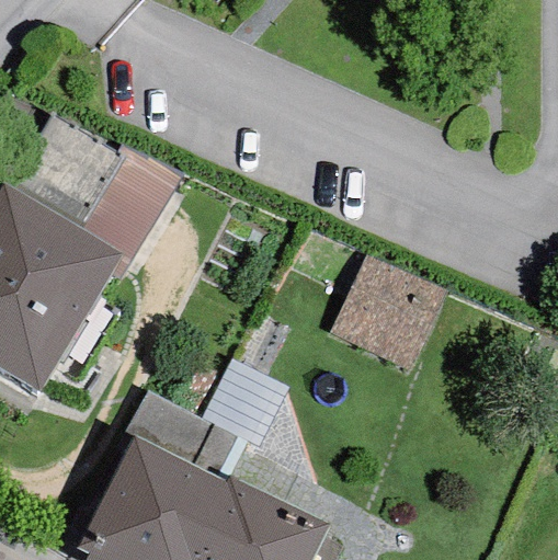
[(128,147),(80,228),(123,254),(111,274),(120,281),(183,176),(128,147)]
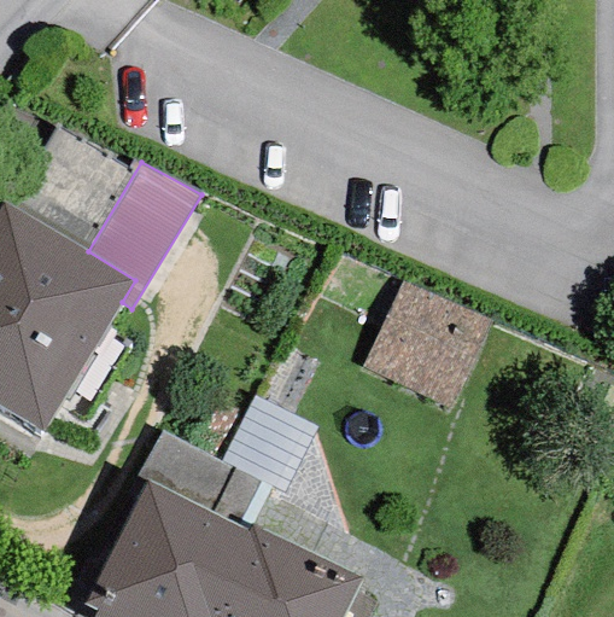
[(88,251),(4,202),(0,208),(0,405),(45,431),(122,302),(135,280),(88,251)]
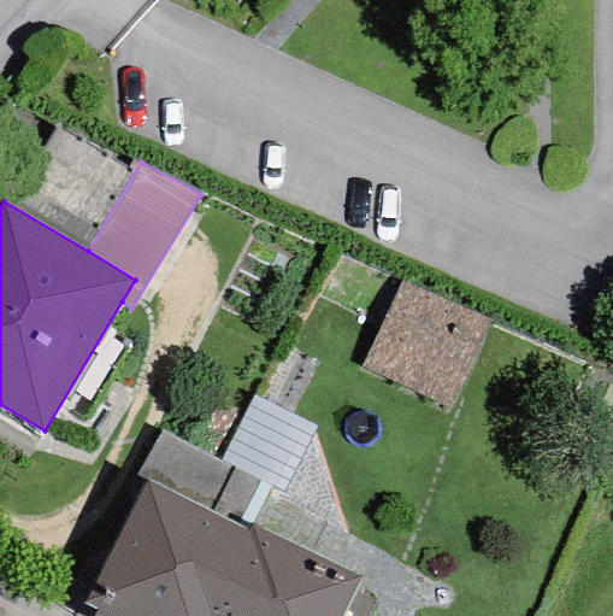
[(495,320),(402,276),(359,369),(452,412),(495,320)]
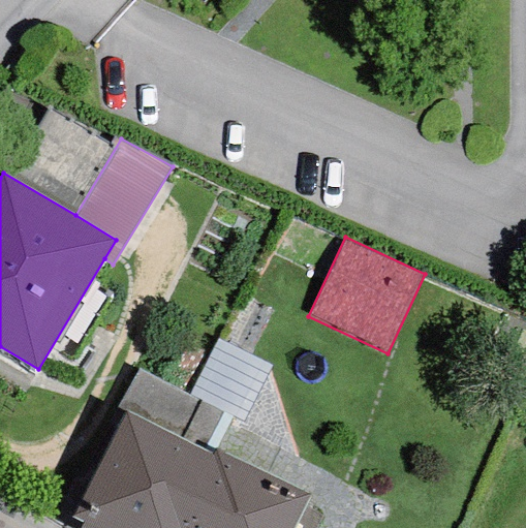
[(218,337),(190,395),(226,413),(230,415),(245,423),(273,366),(218,337)]
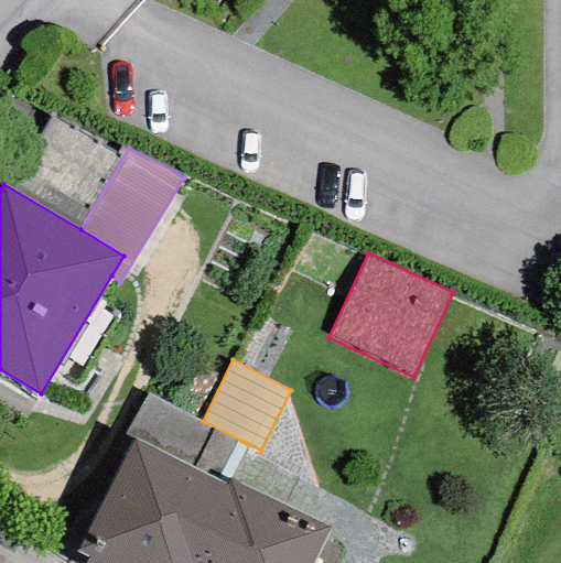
[(331,528),(228,476),(246,443),(241,441),(203,421),(149,391),(127,433),(136,439),(79,551),(90,556),(86,562),(338,562),(345,551),(324,541),(331,528)]
